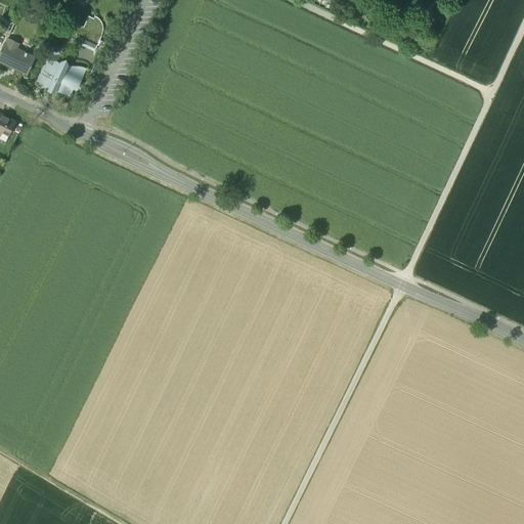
[(5,19),(0,30),(0,31),(9,36),(14,24),(5,19)]
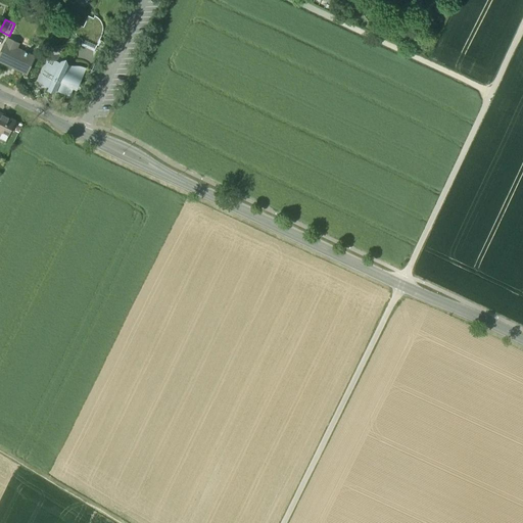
[(77,36),(79,37),(84,28),(78,25),(75,31),(75,33),(76,35),(77,36)]
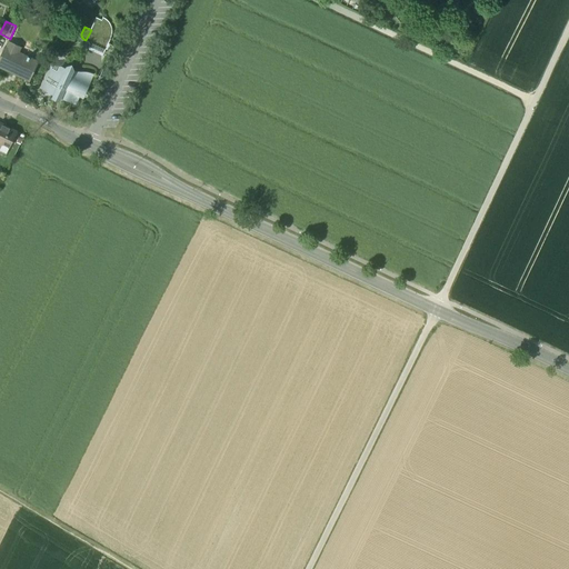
[(89,46),(89,47),(103,53),(110,38),(91,30),(86,40),(88,41),(89,43),(89,46)]
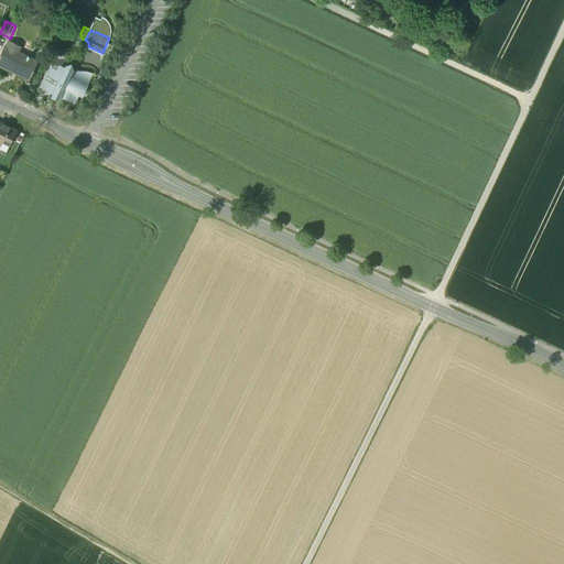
[(26,57),(15,52),(18,45),(8,41),(4,47),(0,55),(0,66),(29,80),(38,61),(29,57),(29,56),(28,56),(26,57)]
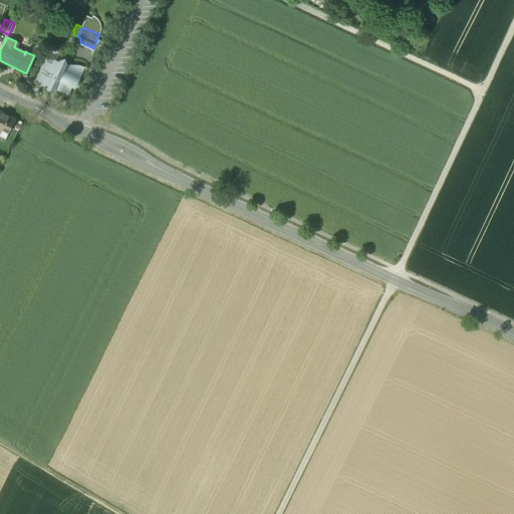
[(49,64),(45,62),(36,79),(48,85),(46,88),(52,91),(54,87),(57,81),(58,81),(59,81),(60,80),(60,79),(61,78),(60,77),(59,76),(65,64),(65,63),(64,58),(59,60),(59,61),(49,64)]
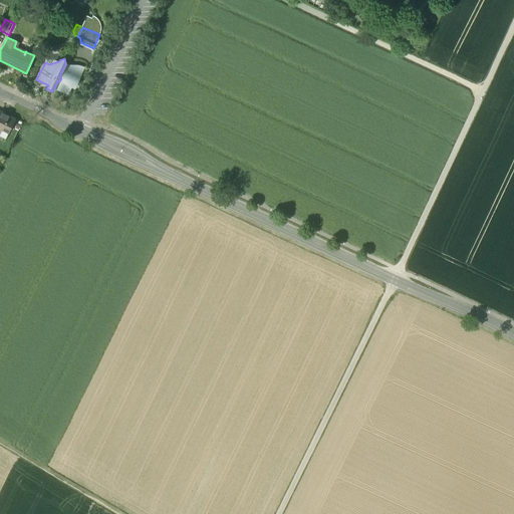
[(82,72),(65,64),(59,76),(60,77),(61,78),(60,79),(60,80),(59,80),(59,81),(58,81),(57,81),(54,87),(56,88),(56,89),(66,94),(71,85),(72,86),(74,83),(76,84),(82,72)]
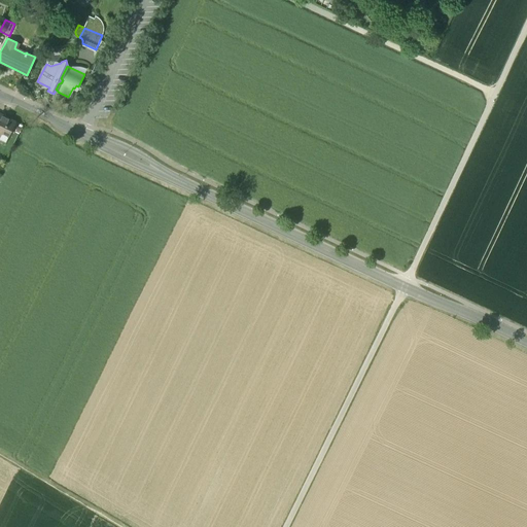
[(3,114),(0,112),(0,134),(1,135),(2,133),(9,136),(15,123),(3,116),(3,114)]
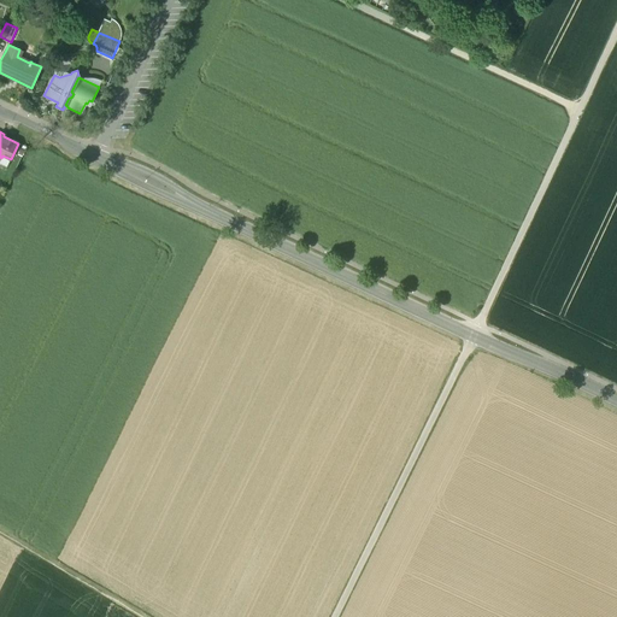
All buildings are outlined.
